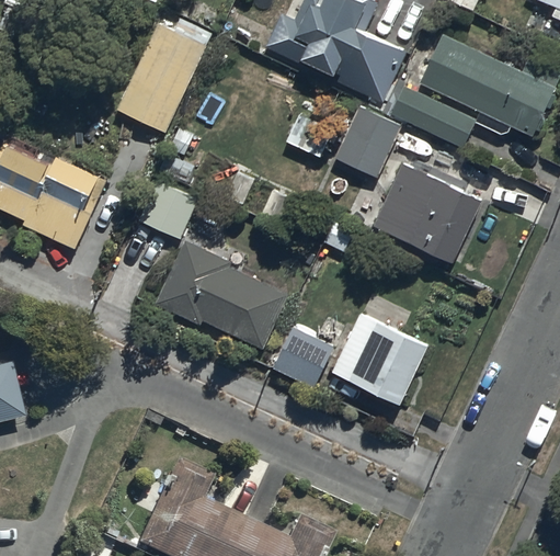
[(283,12),(265,46),(332,81),(334,76),(381,101),(407,52),(360,27),(369,10),(373,12),(379,0),(300,0),(293,16),(283,12)]
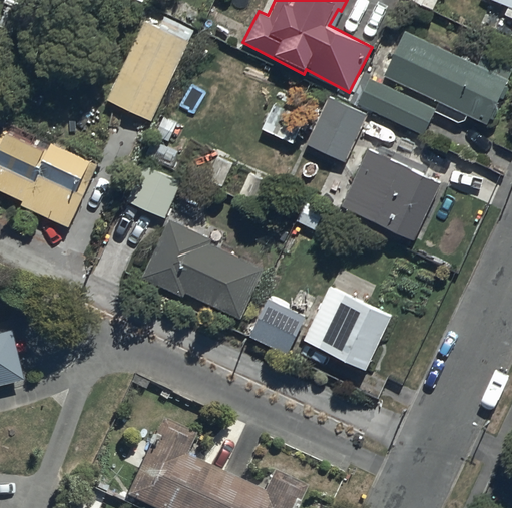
[(410,0),(431,10),(436,0),(410,0)]
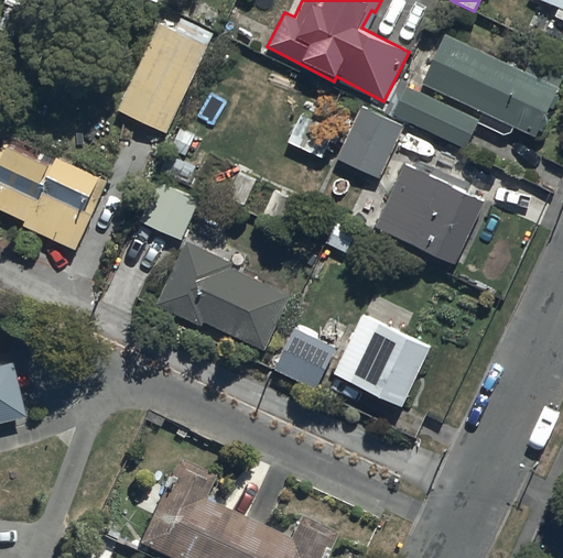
[(544,0),(555,7),(552,13),(562,19),(562,0),(544,0)]
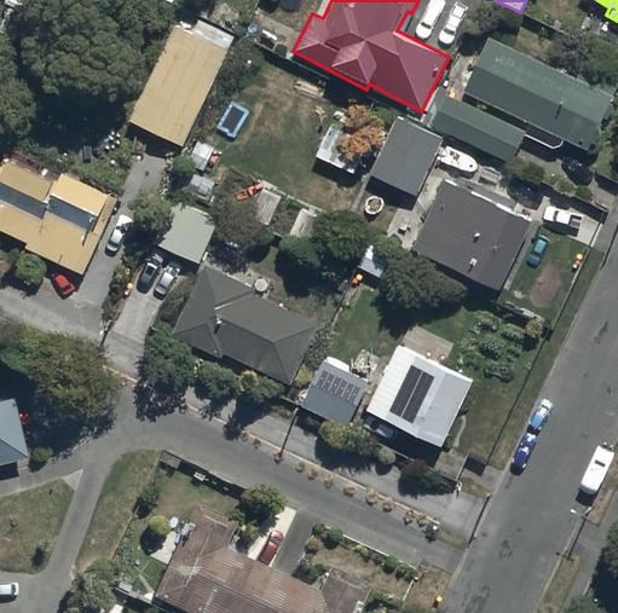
[(225,52),(173,30),(132,125),(184,148),(225,52)]
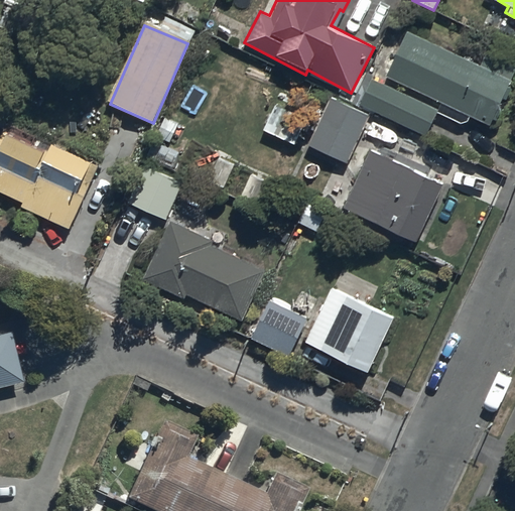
[(479,66),(407,32),(387,76),(491,124),(514,70),(514,65),(485,51),(479,66)]
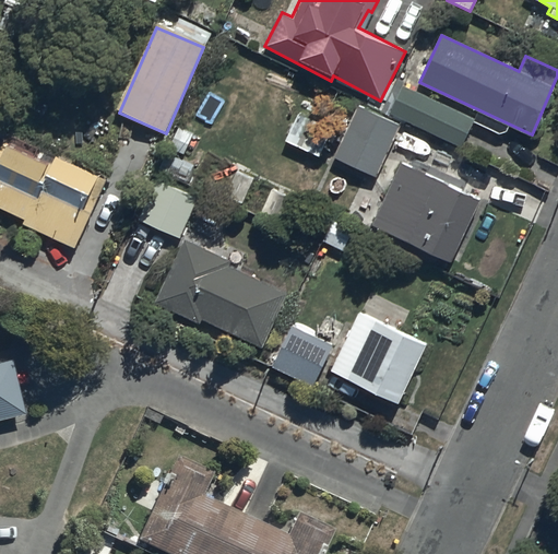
[(474,119),(402,85),(389,114),(461,148),(474,119)]
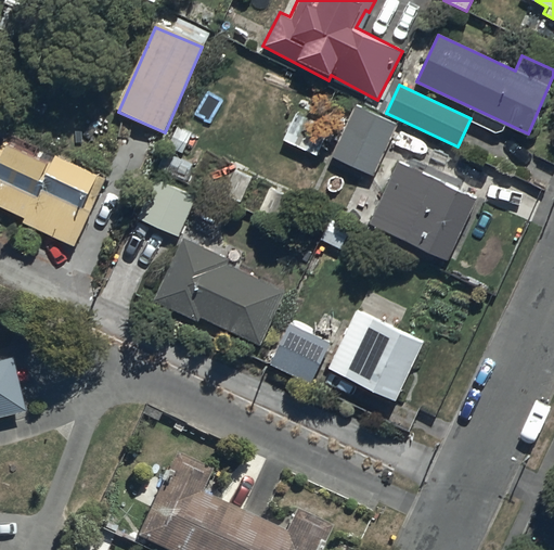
[(397,123),(353,105),(332,155),(375,174),(397,123)]
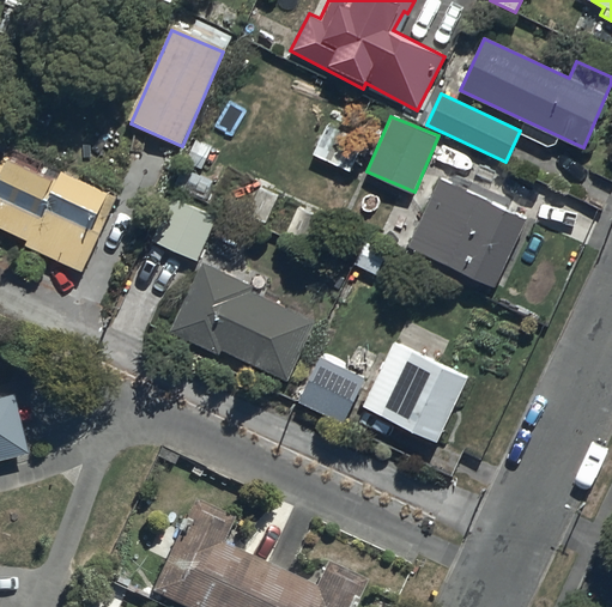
[(362,143),(326,123),(313,150),(349,169),(362,143)]
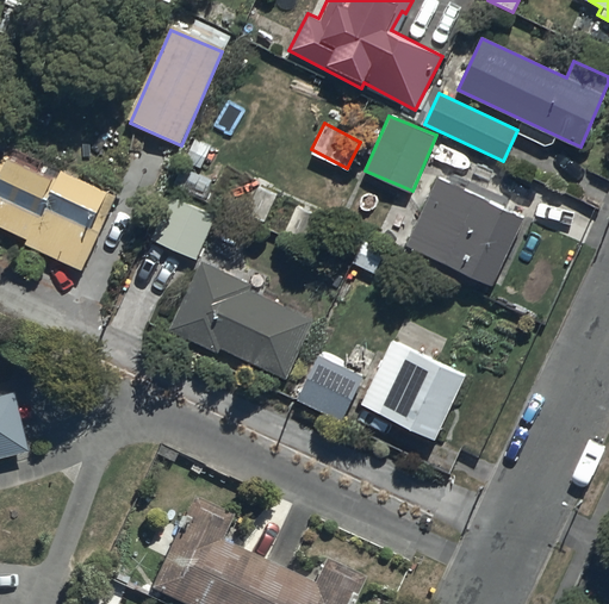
[(61,172),(54,186),(0,162),(0,215),(28,228),(20,244),(80,272),(115,195),(61,172)]
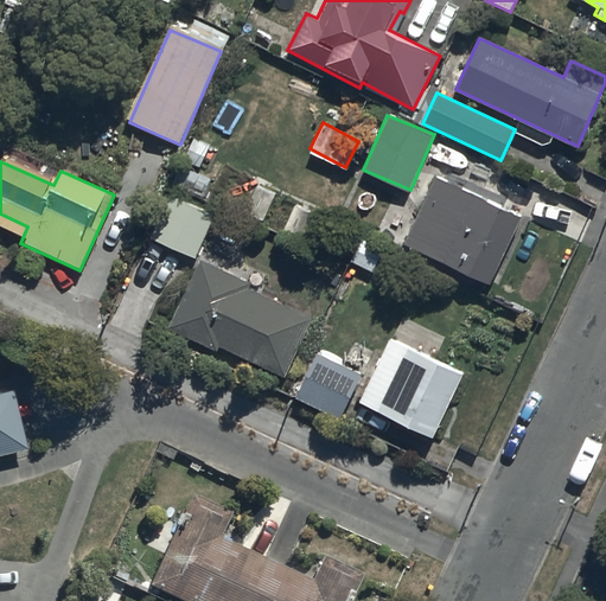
[(402,242),(488,286),(522,217),(437,174),(402,242)]
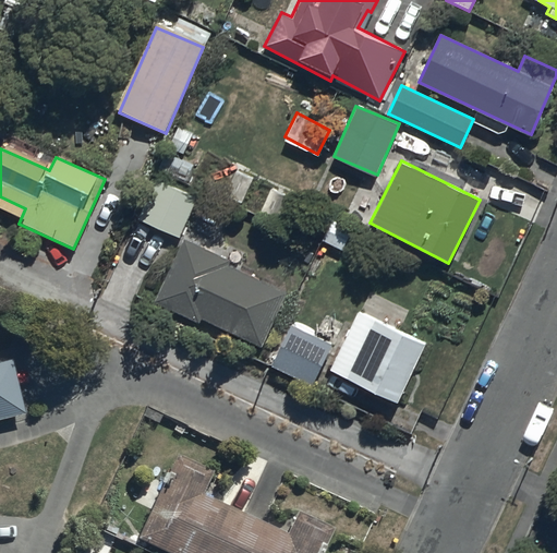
[(144,221),(178,238),(189,214),(155,197),(144,221)]
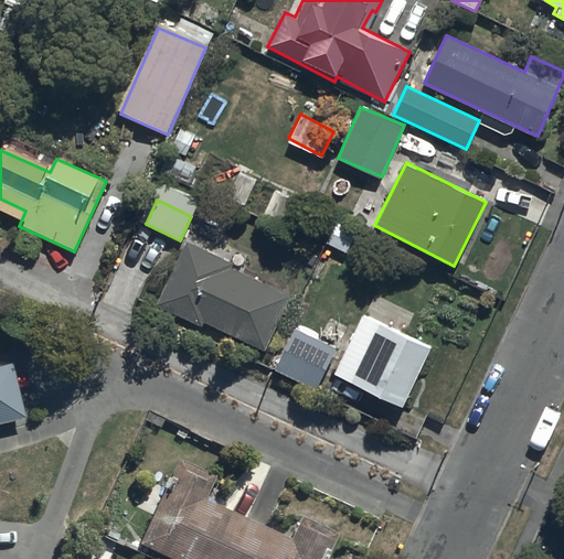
[(233,262),(185,240),(156,305),(201,326),(204,321),(263,347),(288,293),(231,268),(233,262)]
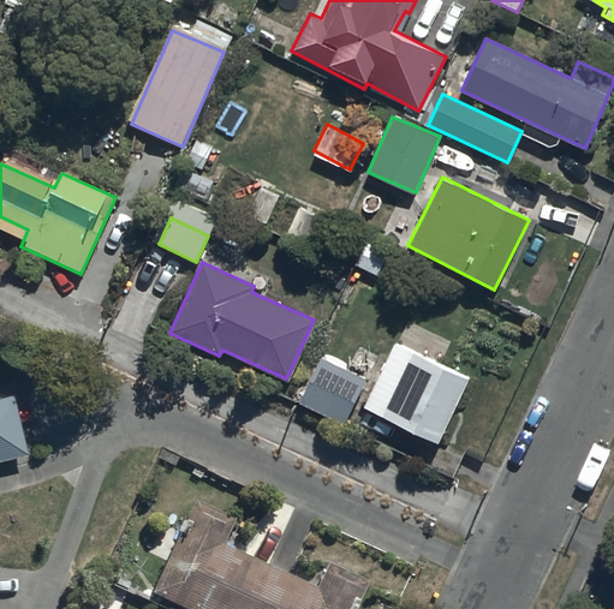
[(392,342),(361,406),(440,446),(471,382),(392,342)]
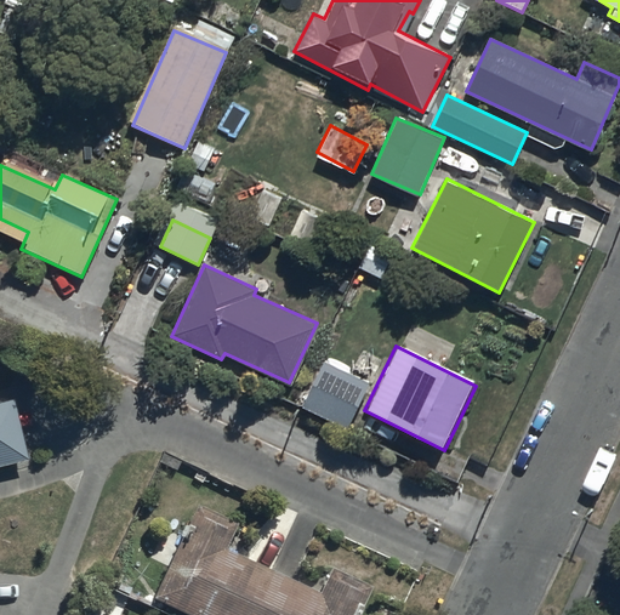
[(0,466),(28,460),(15,398),(0,402),(0,466)]
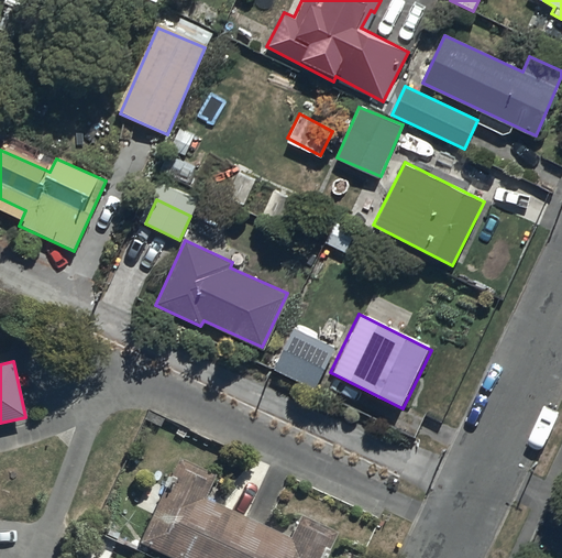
[(288,537),(204,499),(212,474),(176,458),(167,477),(174,480),(168,492),(161,489),(133,547),(157,557),(322,557),(335,533),(298,515),(288,537)]
